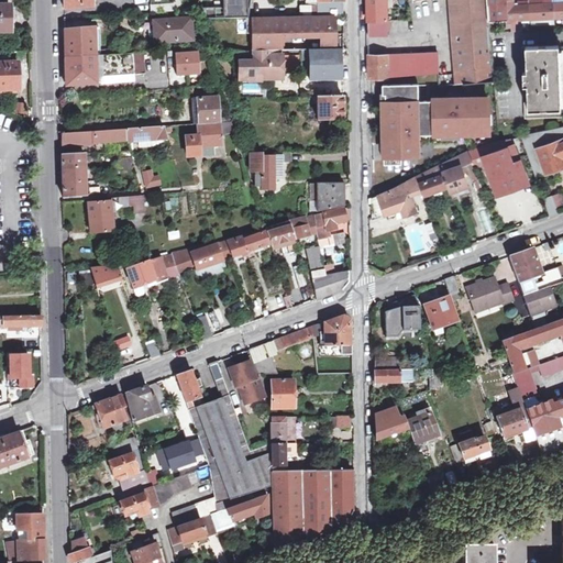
[(10,7),(4,7),(3,0),(0,0),(0,31),(10,32),(10,7)]
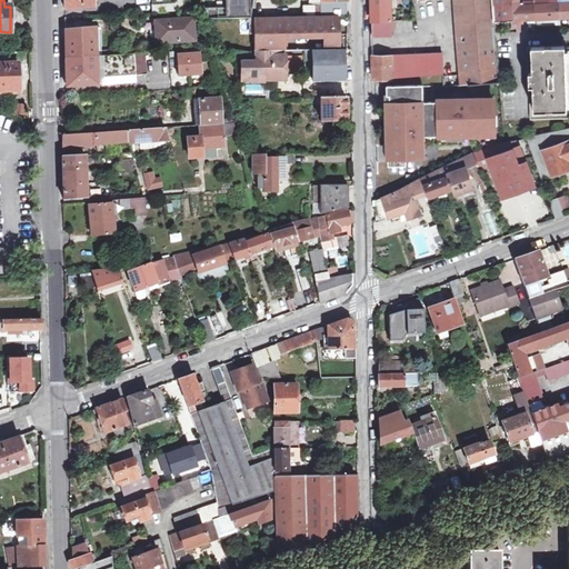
[(151,0),(152,13),(189,10),(186,0),(151,0)]
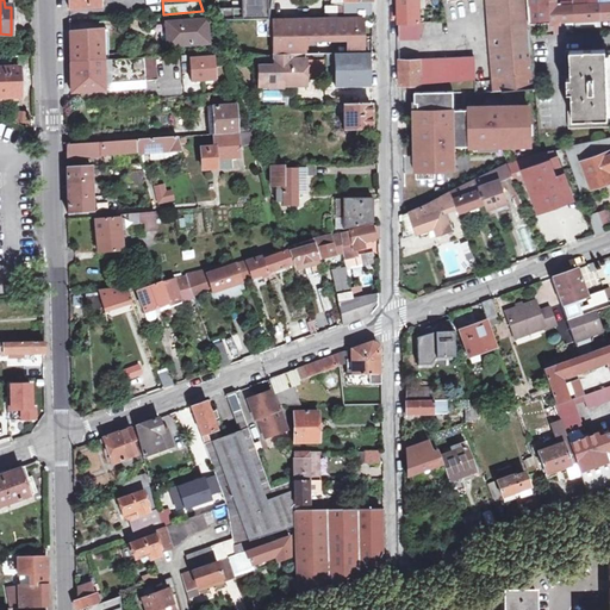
[(241,0),(242,8),(219,10),(219,22),(268,20),(271,0),(241,0)]
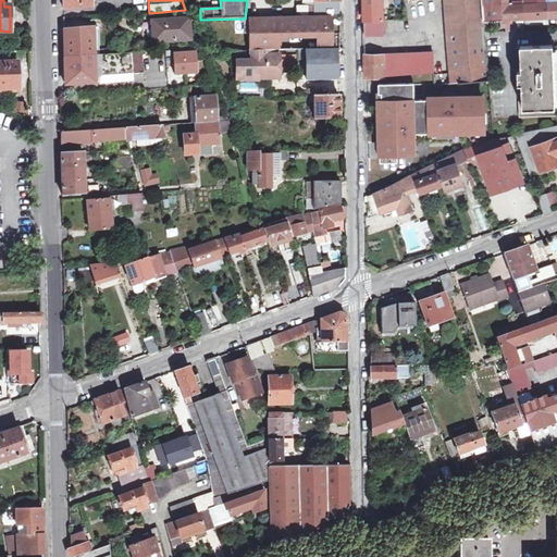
[(338,0),(301,0),(301,2),(312,2),(312,17),(330,16),(338,16),(338,0)]
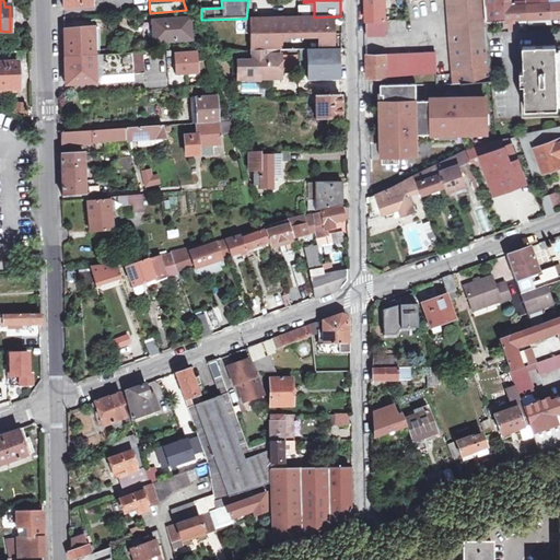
[(365,0),(366,20),(366,34),(385,33),(385,22),(383,0),(365,0)]
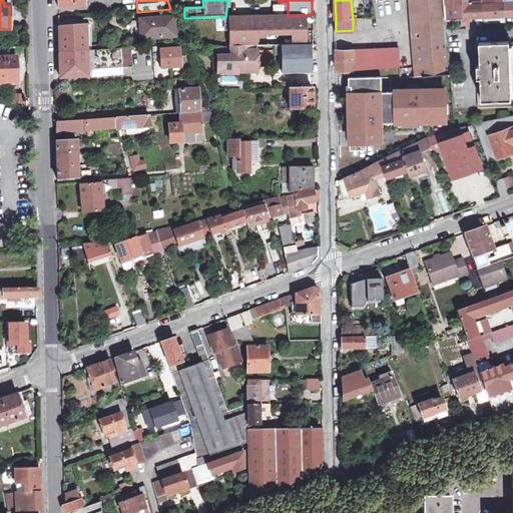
[(412,0),(419,78),(450,76),(447,30),(446,21),(454,21),(454,17),(512,14),(512,0),(494,0),(494,4),(467,4),(467,0),(412,0)]
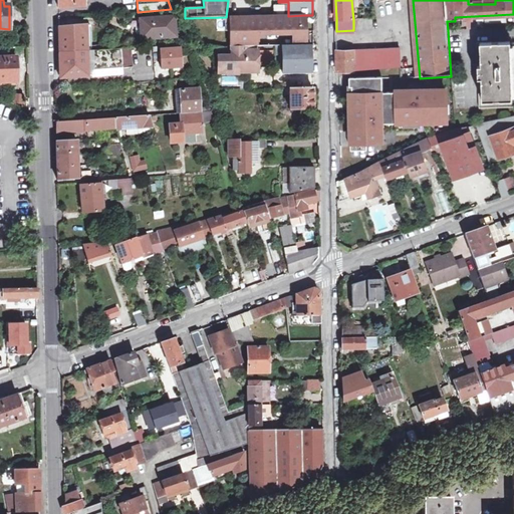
[(288,16),(230,17),(231,46),(253,45),(257,45),(257,33),(304,32),(304,15),(288,16)]
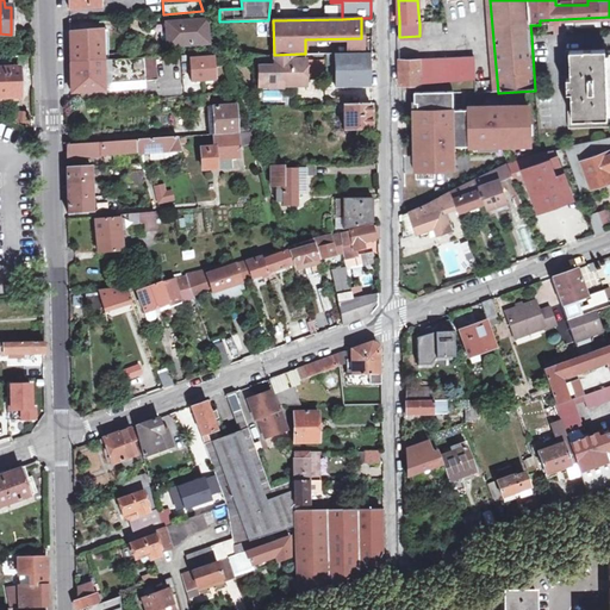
[(167,45),(207,43),(206,20),(166,23),(167,45)]
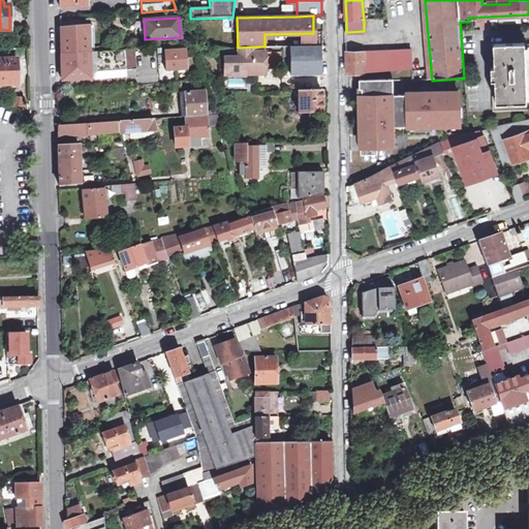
[(124,50),(123,43),(119,43),(118,38),(110,39),(111,45),(102,45),(102,48),(93,49),(93,27),(60,28),(62,76),(62,80),(94,79),(94,72),(134,70),(133,49),(124,50)]
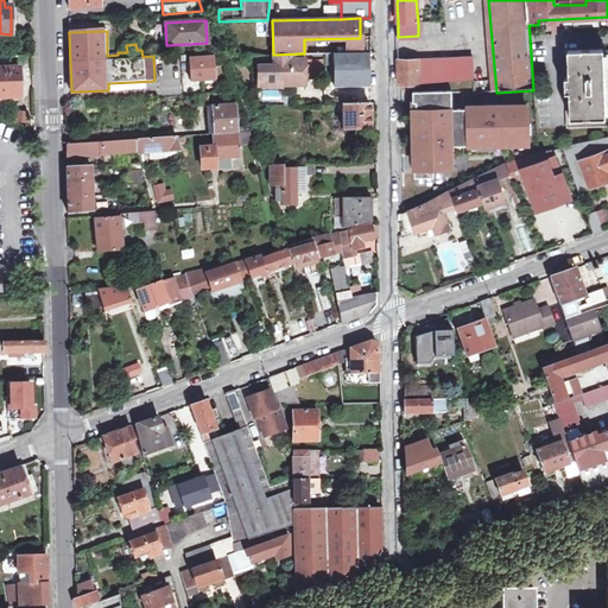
[(304,39),(304,54),(361,52),(360,38),(304,39)]
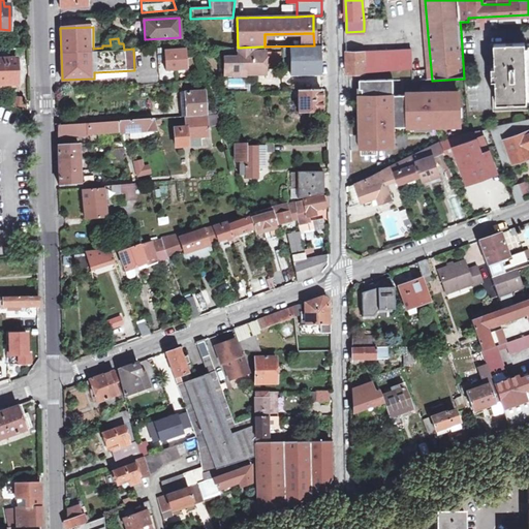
[(216,36),(200,36),(200,49),(216,48),(216,36)]
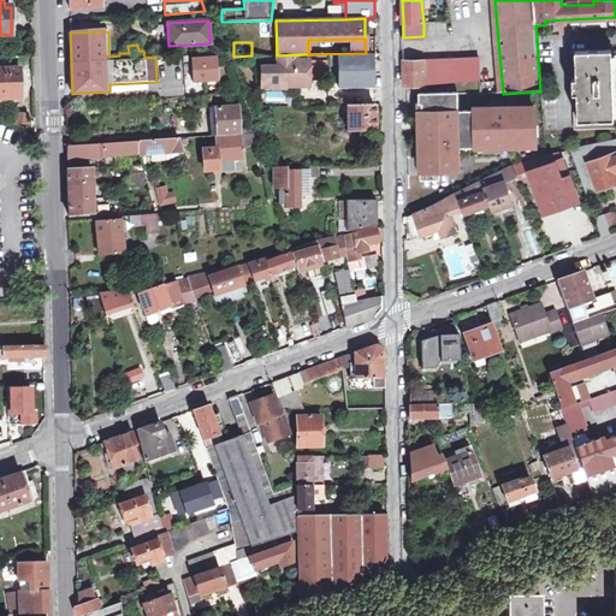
[(574,130),(615,128),(615,95),(612,95),(610,51),(572,52),(574,130)]
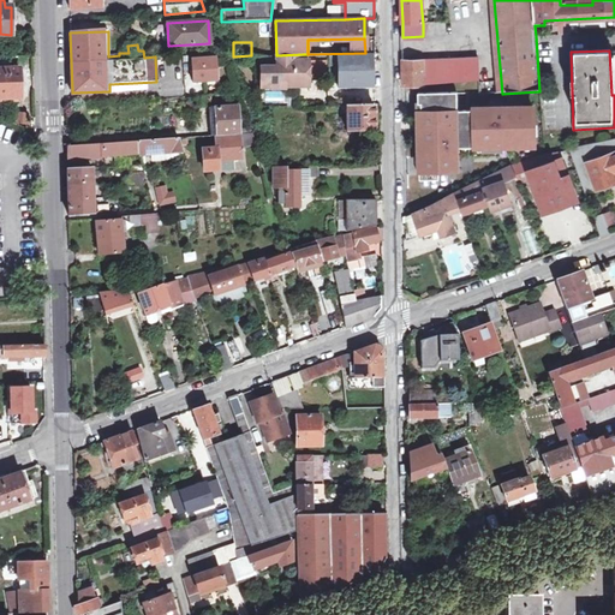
[(365,53),(338,53),(339,91),(365,90),(365,87),(374,87),(372,57),(365,57),(365,53)]
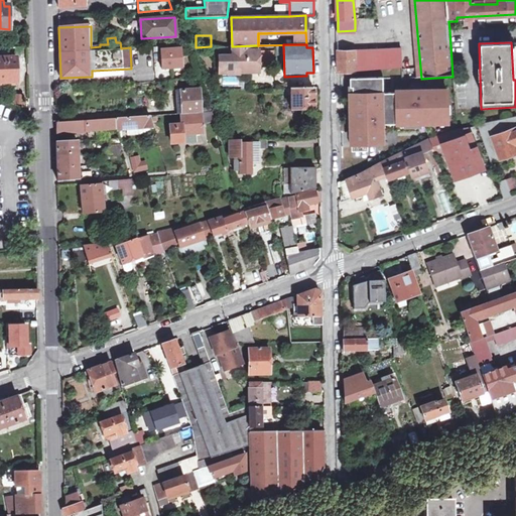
[(232,46),(230,46),(230,57),(217,57),(217,70),(237,70),(237,68),(255,67),(255,51),(254,51),(254,45),(232,46)]
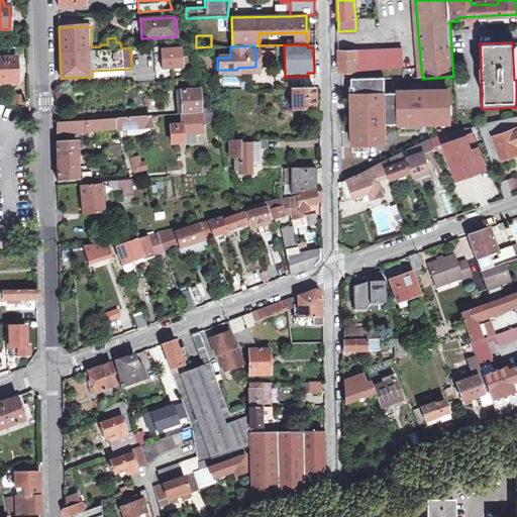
[(339,71),(403,68),(402,48),(338,49),(339,71)]
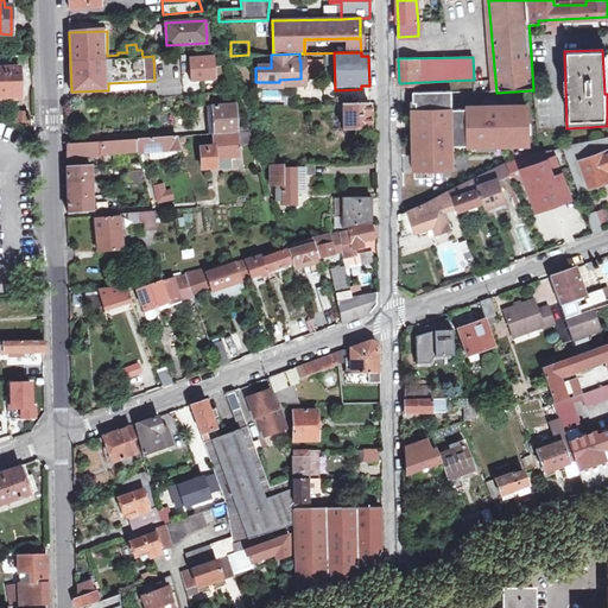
[(213,58),(189,59),(191,83),(214,82),(213,58)]
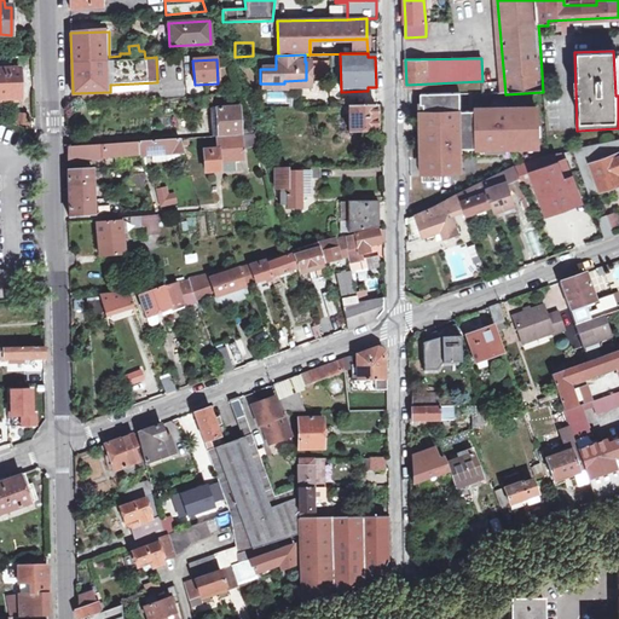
[(329,61),(306,62),(306,80),(329,79),(329,61)]
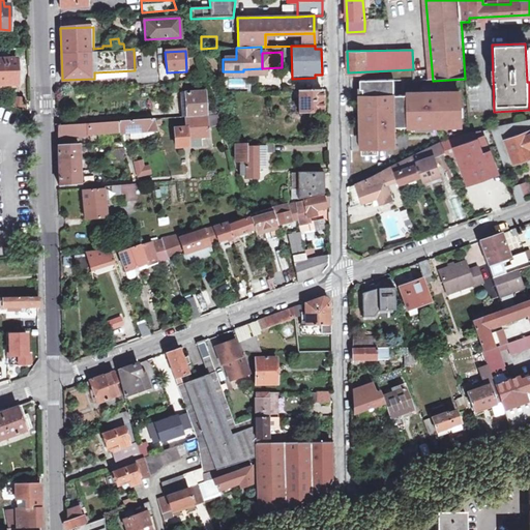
[(0,85),(20,85),(19,59),(0,59),(0,85)]
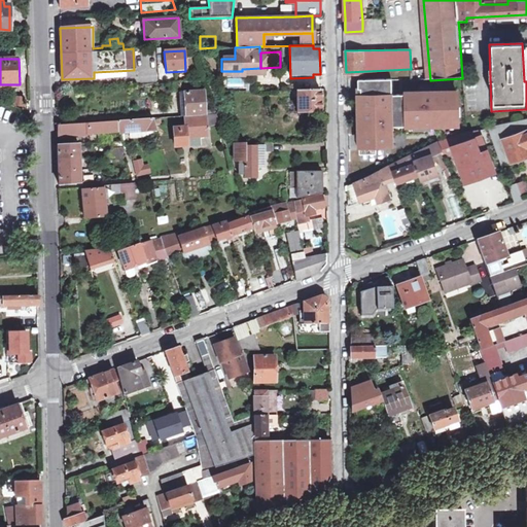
[(234,89),(243,88),(242,78),(234,79),(234,89)]
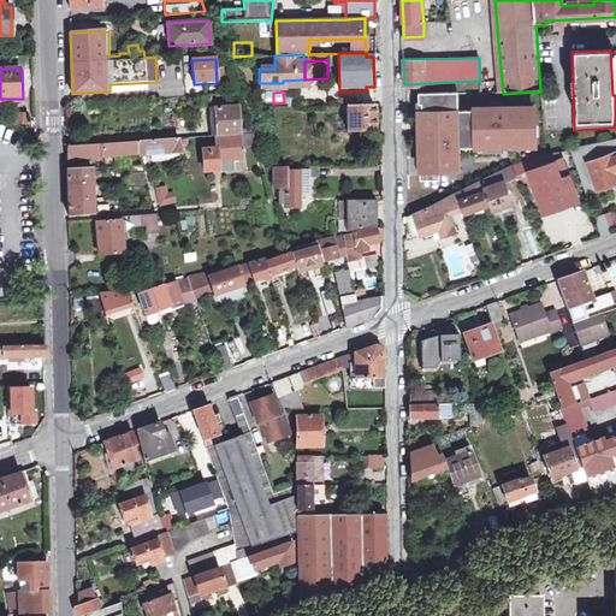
[(458,93),(419,93),(420,128),(420,179),(439,179),(439,170),(457,170),(457,142),(474,141),(474,148),(486,147),(499,147),(534,147),(533,108),(492,108),(492,111),(478,111),(458,111),(458,93)]
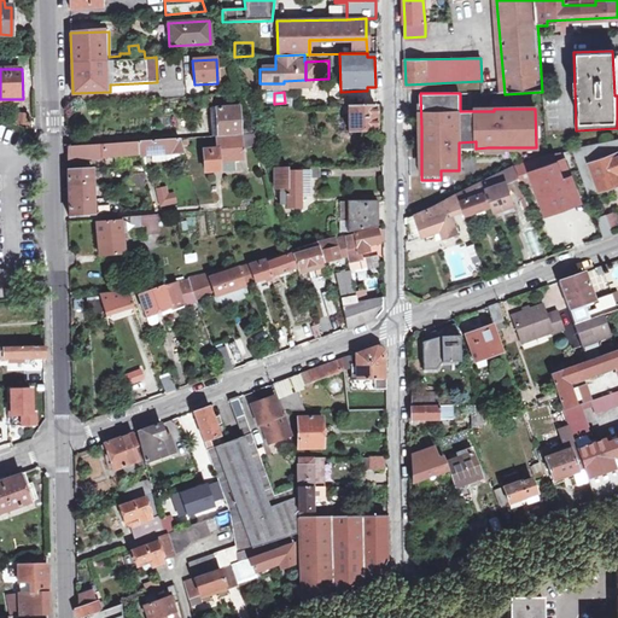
[(349,133),(375,132),(375,105),(372,105),(348,106),(349,133)]
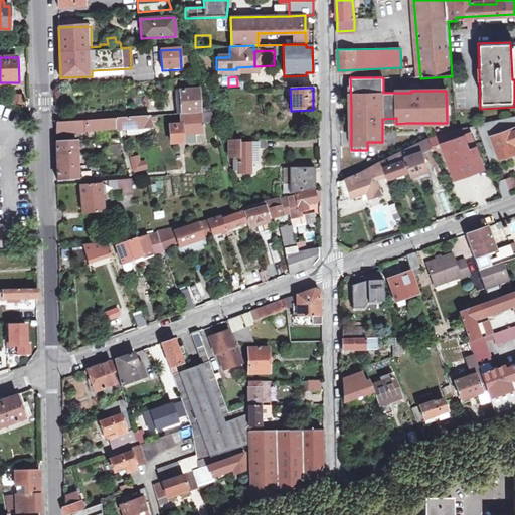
[(200,112),(201,112),(199,89),(176,90),(177,114),(180,114),(180,124),(170,125),(171,142),(195,141),(194,134),(202,134),(201,123),(200,112)]
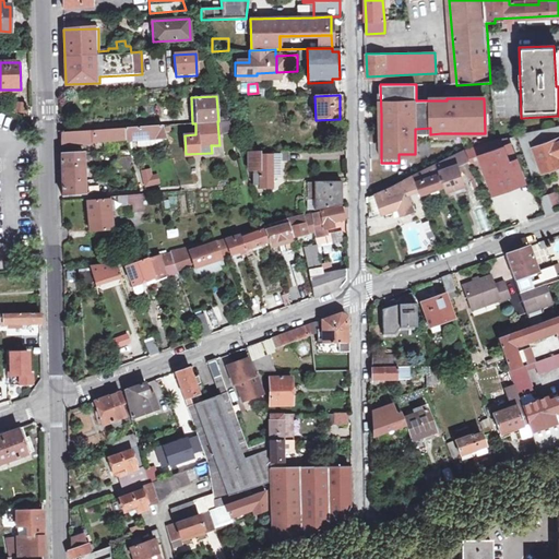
[(233,123),(238,122),(236,113),(234,97),(224,97),(233,123)]
